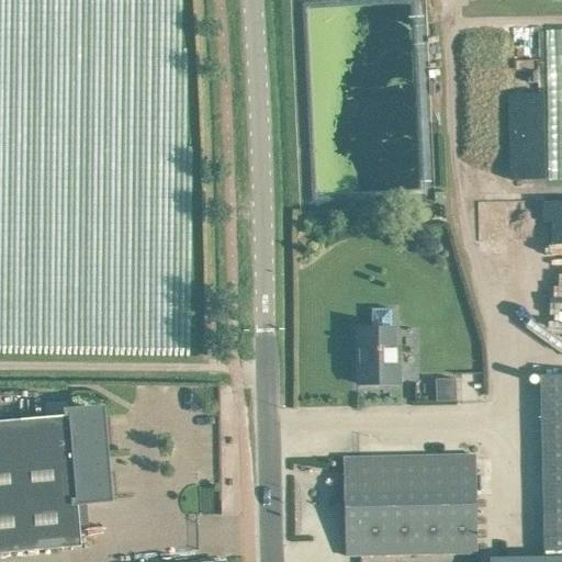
[(519,242),(521,193),(495,192),(493,240),(519,242)]
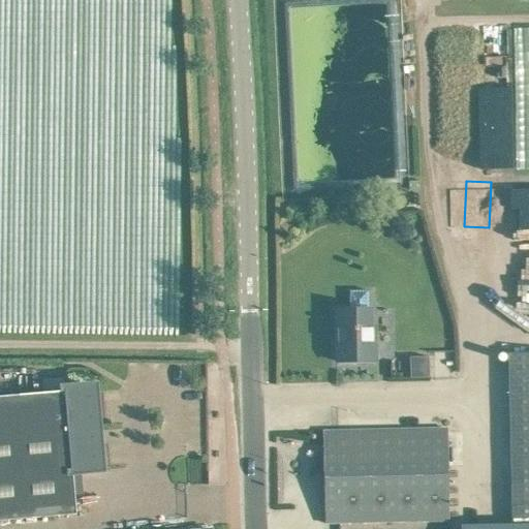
[(522,196),(522,182),(495,182),(495,196),(522,196)]
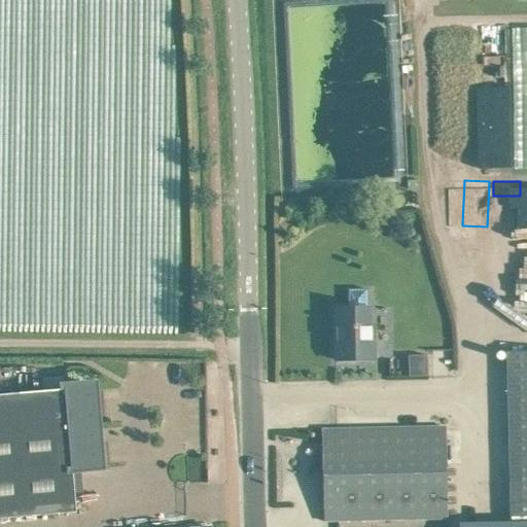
[(494,223),(520,222),(519,206),(494,207),(494,223)]
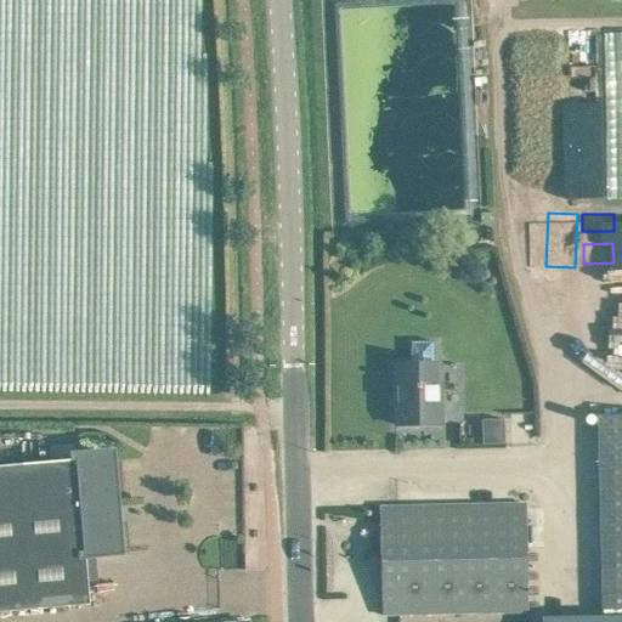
[(411,343),(411,363),(394,365),(395,425),(442,424),(441,384),(436,384),(435,363),(433,363),(433,341),(411,343)]
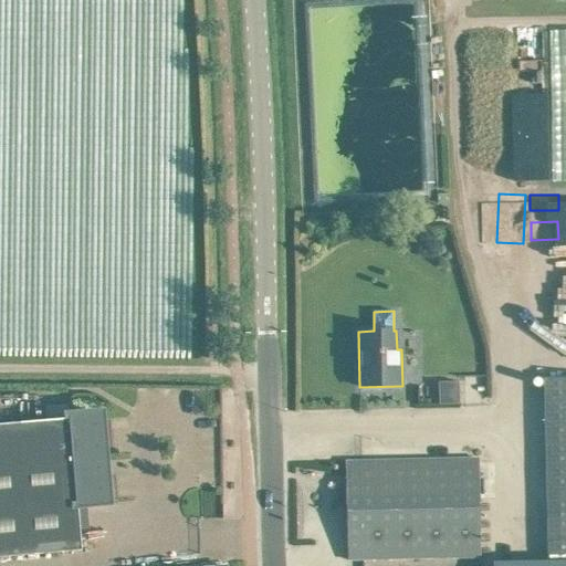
[(565,377),(547,378),(551,554),(565,553),(565,377)]
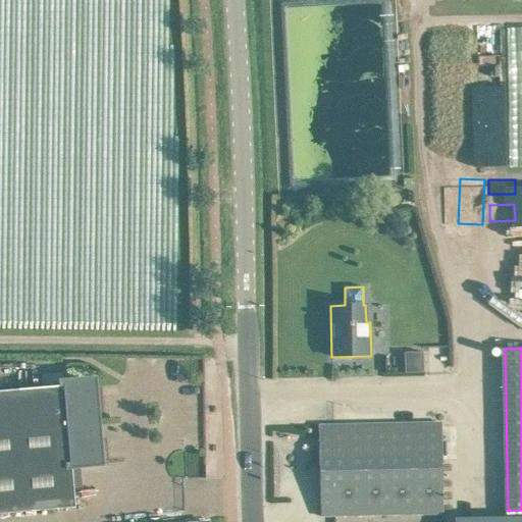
[(63,385),(0,390),(0,513),(54,509),(74,508),(71,465),(99,462),(97,437),(91,438),(90,426),(96,425),(92,381),(71,382),(63,383),(63,385)]
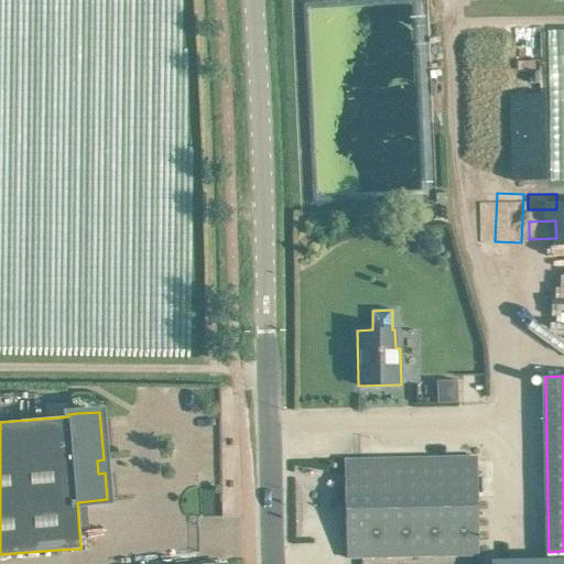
[(476,458),(366,459),(344,461),(346,557),(479,555),(476,458)]
